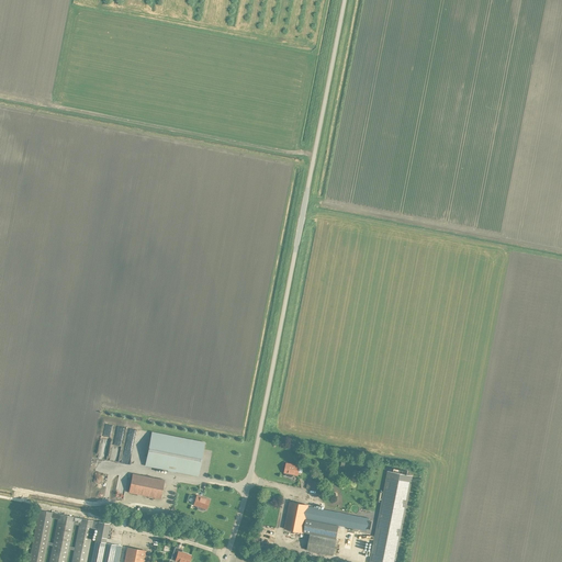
[(152,433),(145,465),(168,470),(168,471),(176,472),(176,471),(198,475),(204,444),(152,433)]
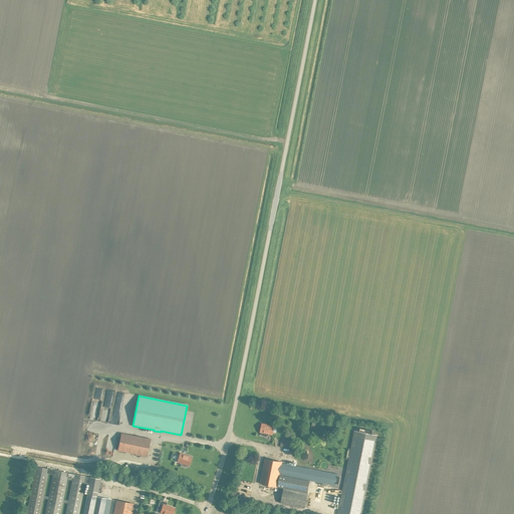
[(272,435),(274,426),(262,424),(260,433),(272,435)]
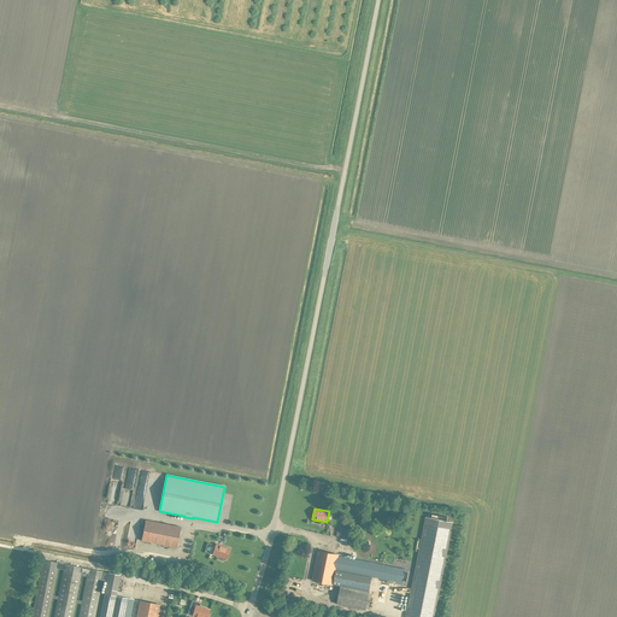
[(435,616),(454,523),(446,522),(447,517),(438,515),(436,519),(428,518),(421,554),(419,554),(419,552),(412,551),(411,557),(418,559),(419,557),(421,557),(407,616),(435,616)]
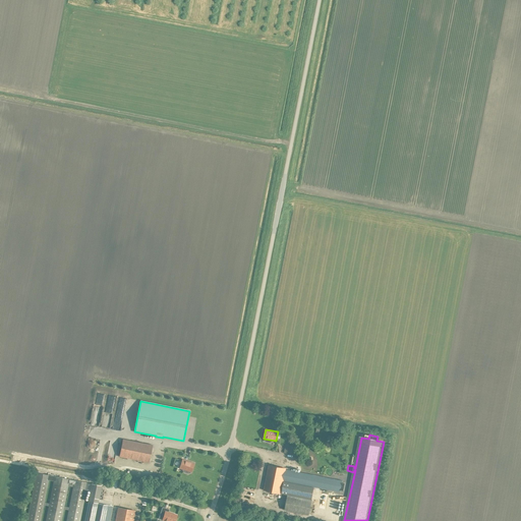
[(149,462),(152,445),(123,440),(120,457),(149,462)]
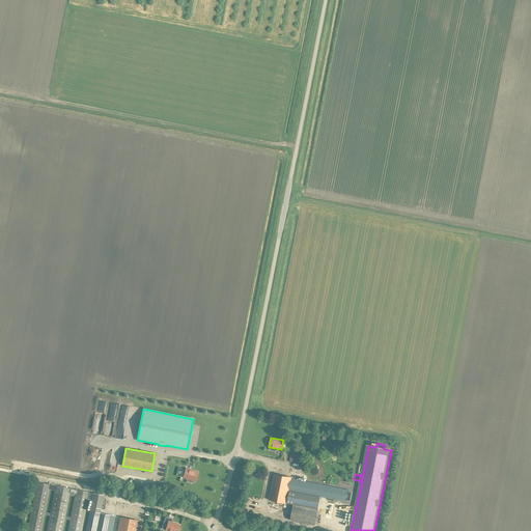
[(183,478),(187,479),(186,480),(188,481),(192,483),(194,482),(194,481),(195,481),(197,472),(186,469),(183,478)]
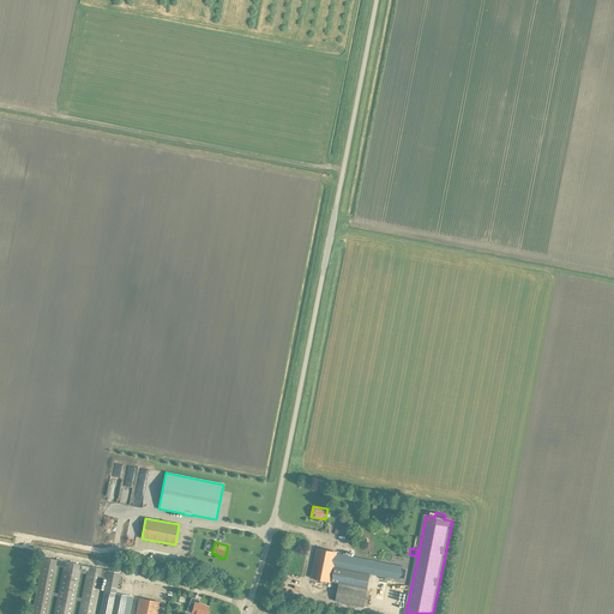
[(317,548),(311,578),(331,582),(333,567),(371,575),(401,581),(403,566),(363,559),(336,553),(337,552),(317,548)]
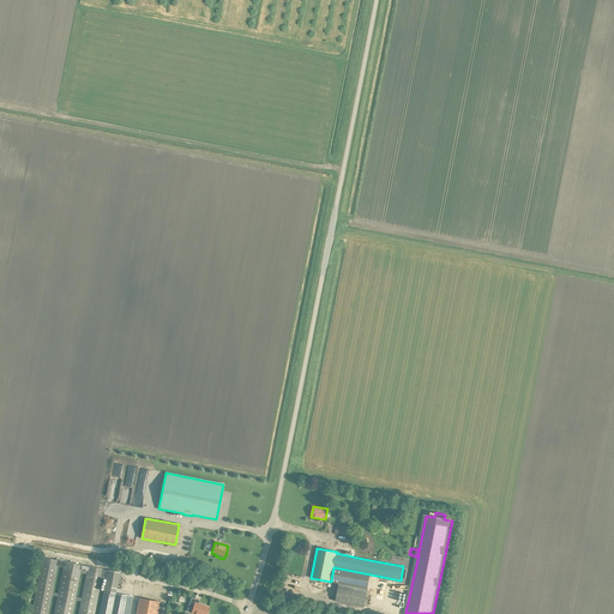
[(103,570),(88,566),(82,565),(42,558),(31,613),(47,613),(56,566),(62,567),(53,613),(71,613),(80,571),(86,572),(78,613),(94,613),(102,577),(106,578),(108,571),(103,570)]
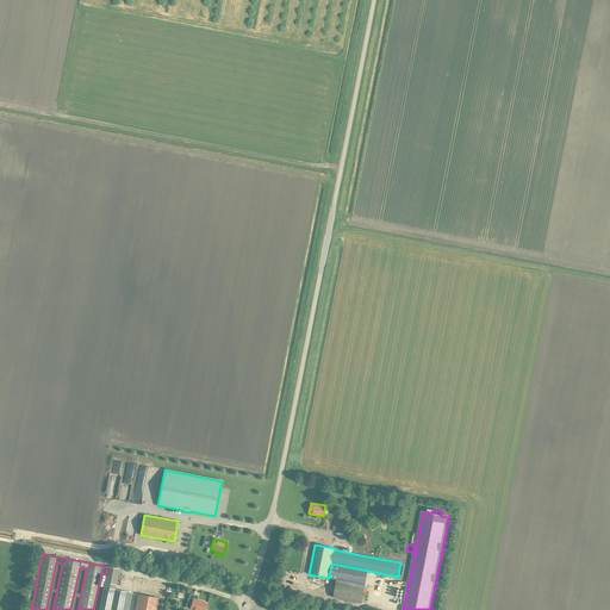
[(365,585),(368,571),(331,564),(329,578),(337,579),(365,585)]
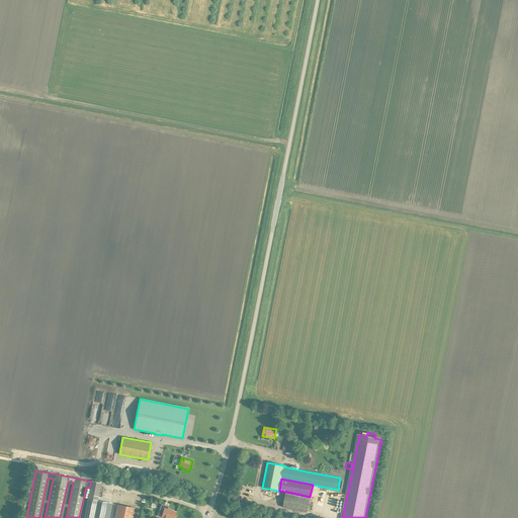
[(91,482),(89,488),(88,495),(98,497),(100,483),(91,482)]
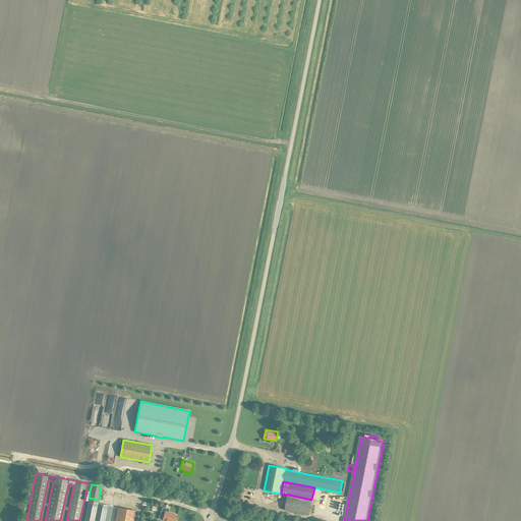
[(311,500),(288,495),(285,510),(308,515),(311,500)]
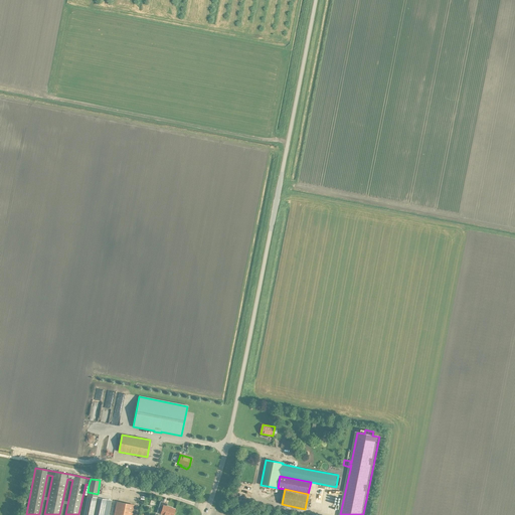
[(94,514),(97,498),(87,496),(82,514),(94,514)]
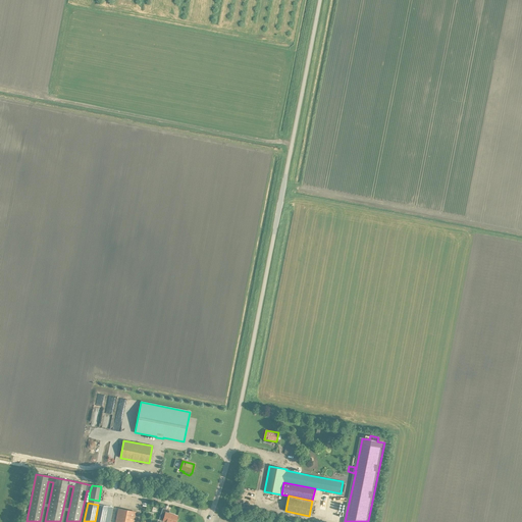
[(98,505),(95,521),(104,521),(108,507),(98,505)]
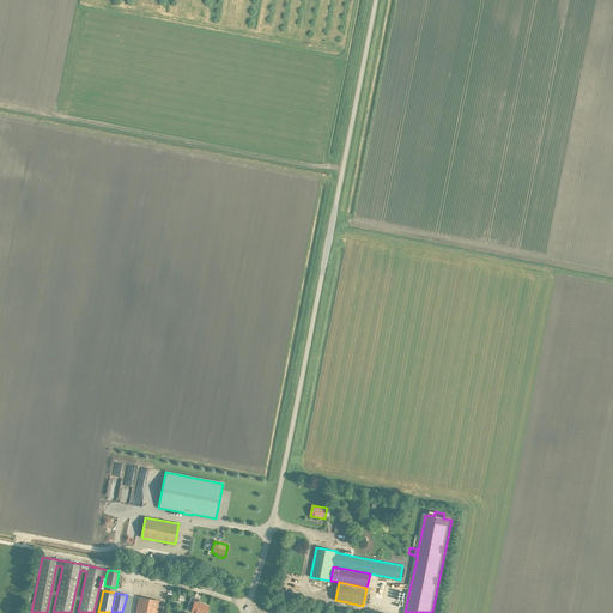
[(127,595),(122,612),(128,612),(132,595),(127,595)]
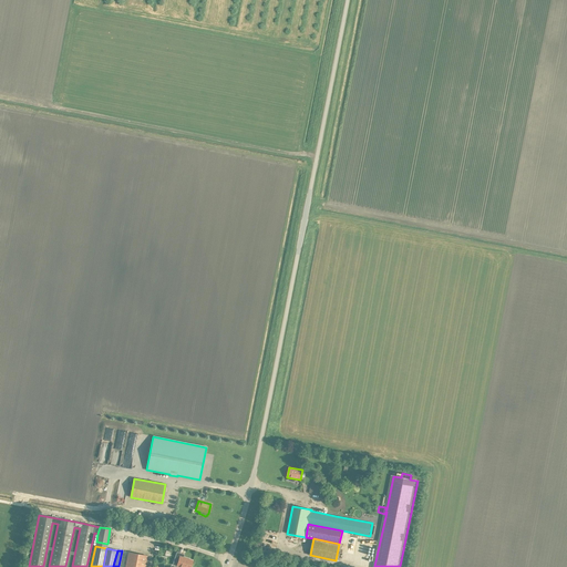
[(144,566),(146,556),(127,553),(124,566),(144,566)]
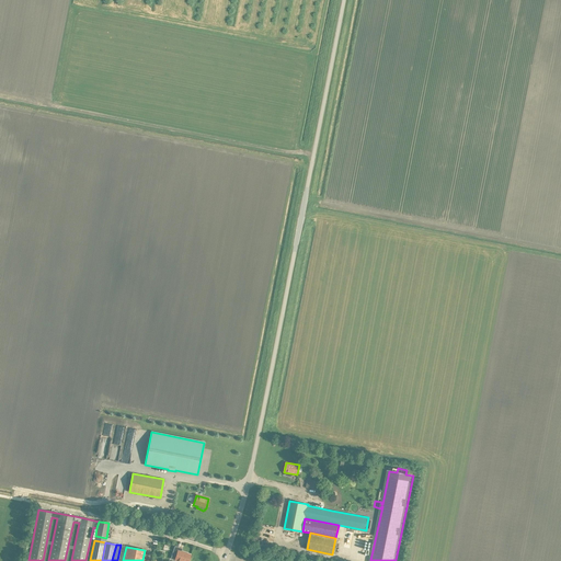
[(178,560),(187,560),(191,554),(178,550),(174,560),(178,560)]
